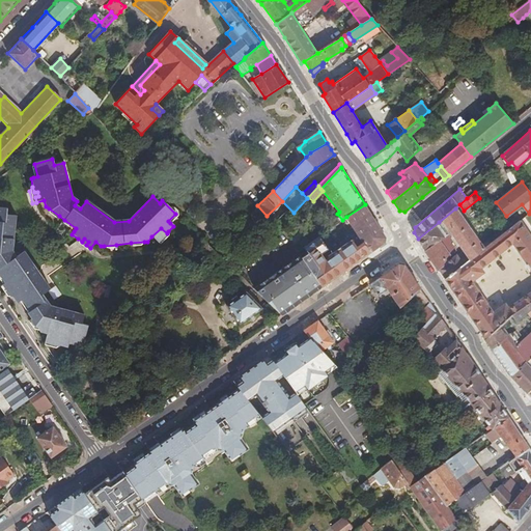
[(331,256),(342,273),(350,267),(385,242),(386,236),(365,204),(346,217),(360,238),(363,243),(358,246),(355,242),(354,241),(331,256)]
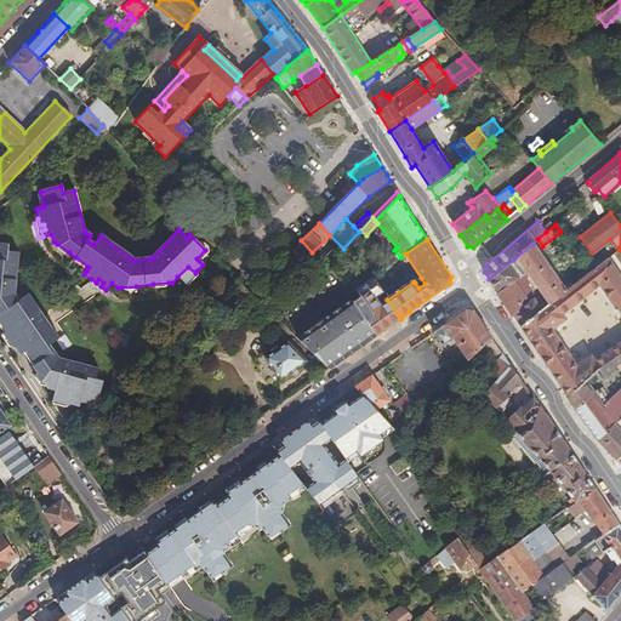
[(0,319),(7,330),(4,332),(9,340),(43,317),(28,295),(20,301),(15,295),(18,254),(7,252),(9,245),(0,244),(0,319)]
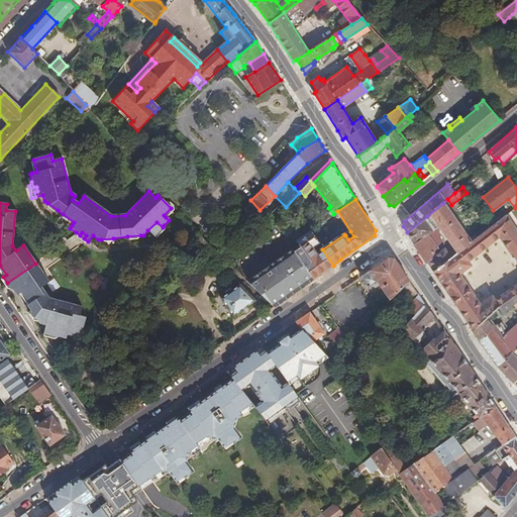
[(56,213),(58,210),(47,203),(48,208),(56,213)]
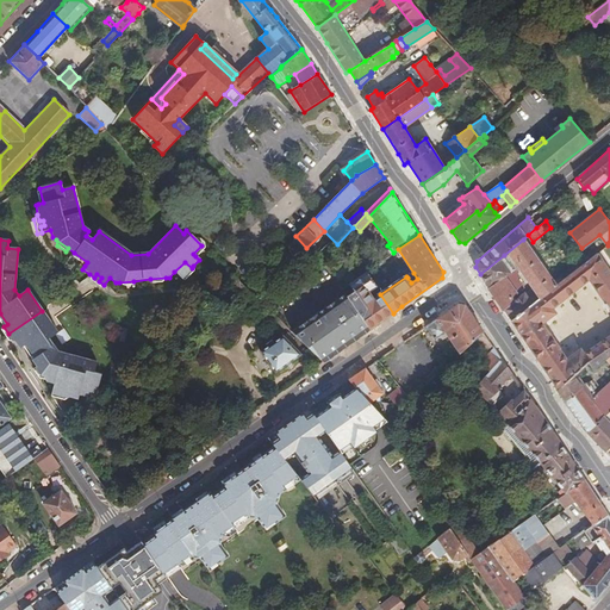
[(505,256),(511,265),(516,261),(539,294),(534,299),(530,293),(528,293),(526,294),(524,293),(514,302),(512,299),(518,294),(517,293),(526,288),(518,280),(521,278),(517,272),(515,280),(504,288),(498,280),(490,287),(493,293),(499,302),(512,322),(564,280),(562,277),(555,282),(523,240),(504,255),(505,256)]
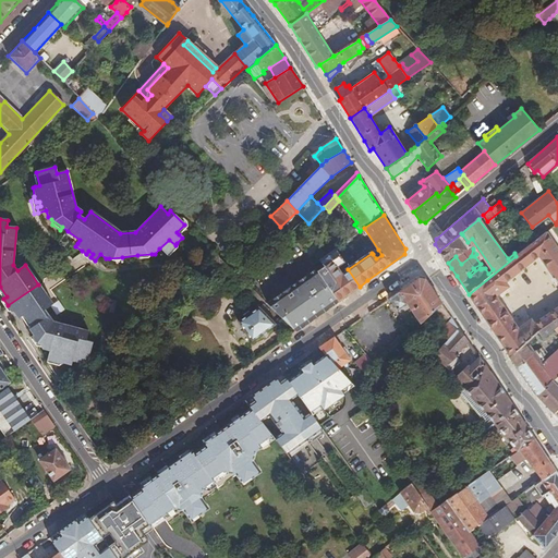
[(186,227),(184,225),(177,232),(179,234),(186,227)]
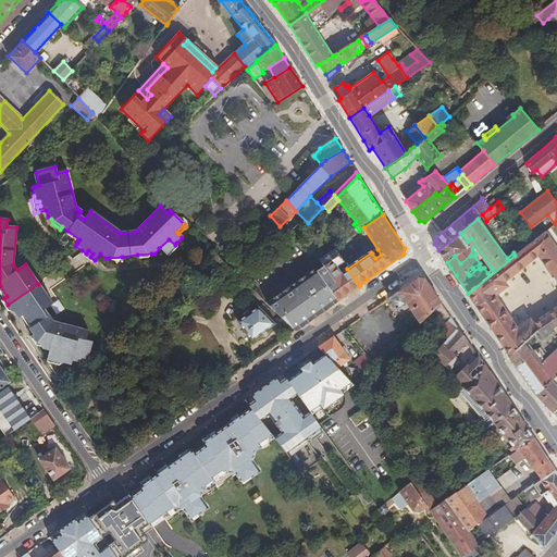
[(79,239),(67,231),(65,234),(77,243),(79,239)]
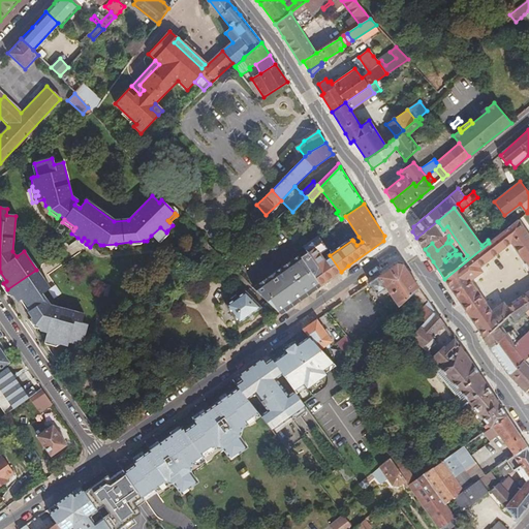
[(528,237),(518,220),(503,231),(489,243),(444,279),(465,309),(485,338),(498,327),(509,315),(515,320),(525,312),(528,308),(528,237)]
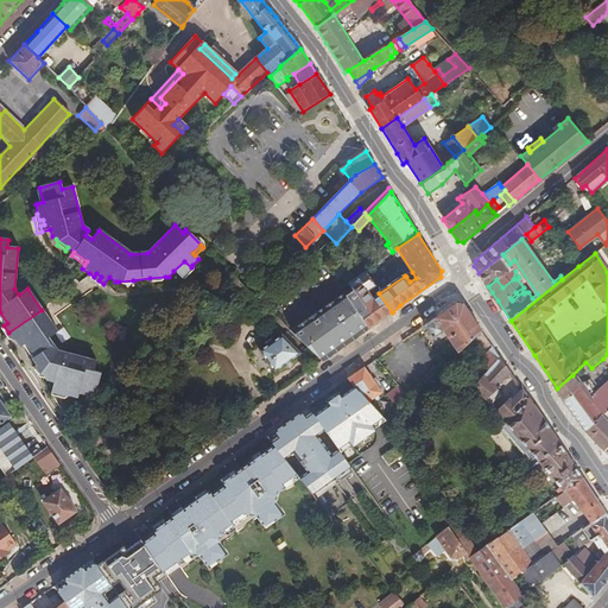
[(479,273),(480,276),(504,255),(502,254),(479,273)]
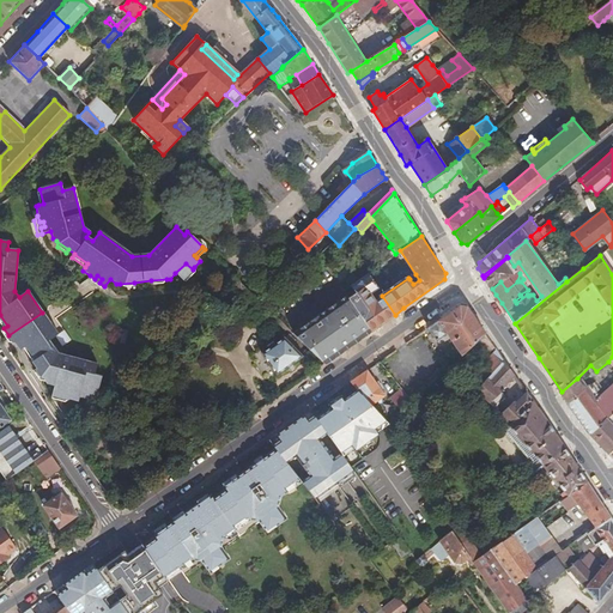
[(517,281),(520,273),(514,266),(508,258),(484,278),(492,289),(501,281),(507,290),(517,281)]
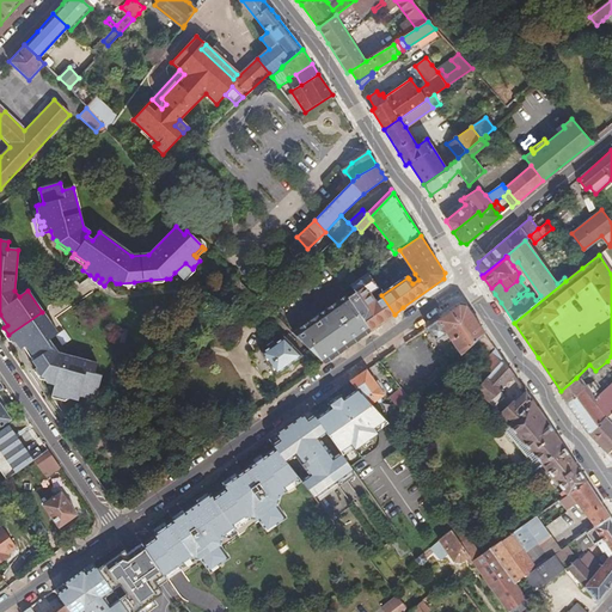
[(185,263),(175,273),(184,282),(194,273),(194,267),(193,269),(185,263)]
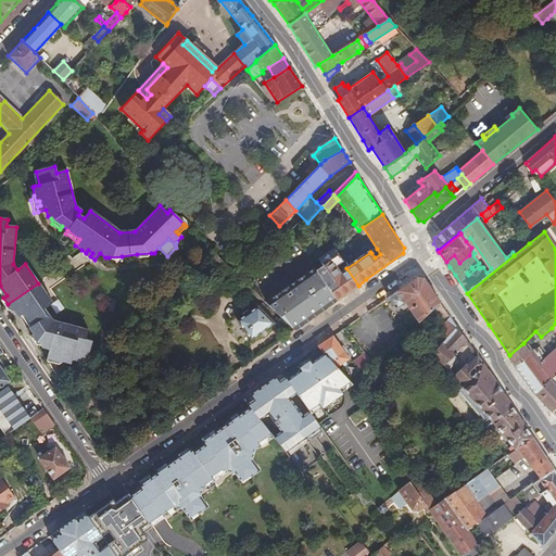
[(377,249),(371,253),(375,257),(380,254),(377,249)]
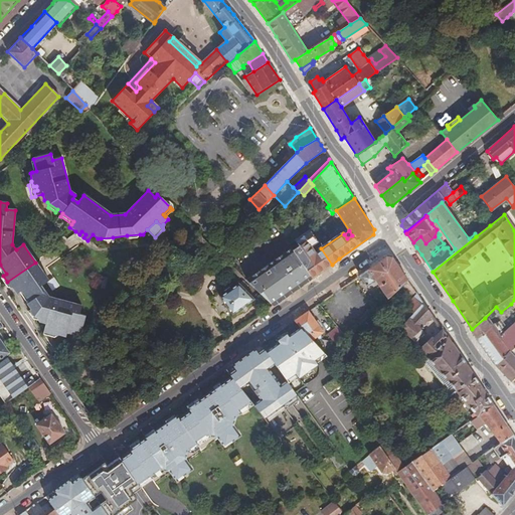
[(79,234),(75,231),(76,236),(86,242),(88,240),(83,237),(86,234),(81,231),(79,234)]
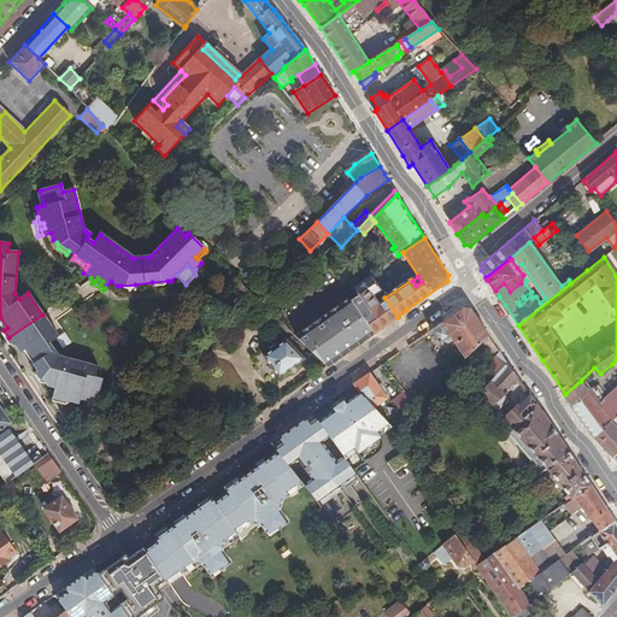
[(371,335),(375,333),(348,297),(345,299),(371,335)]
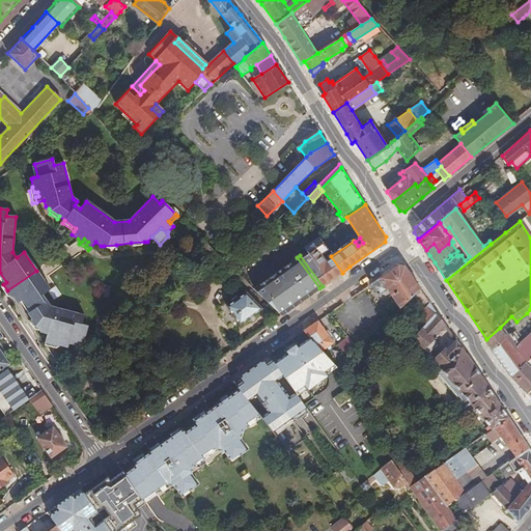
[(315,268),(327,283),(342,273),(331,256),(315,268)]
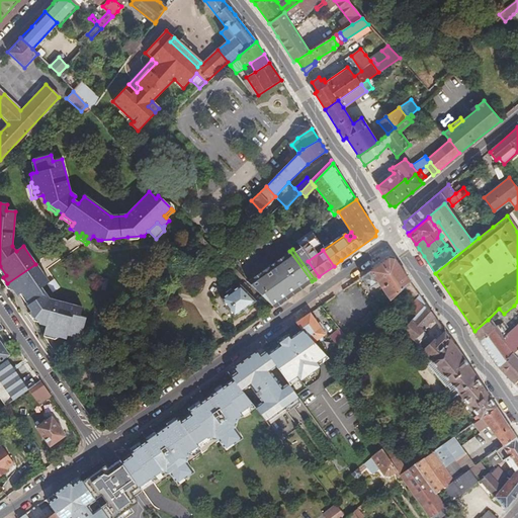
[(289,251),(249,281),(275,307),(291,295),(301,288),(299,285),(306,282),(308,284),(312,281),(289,251)]
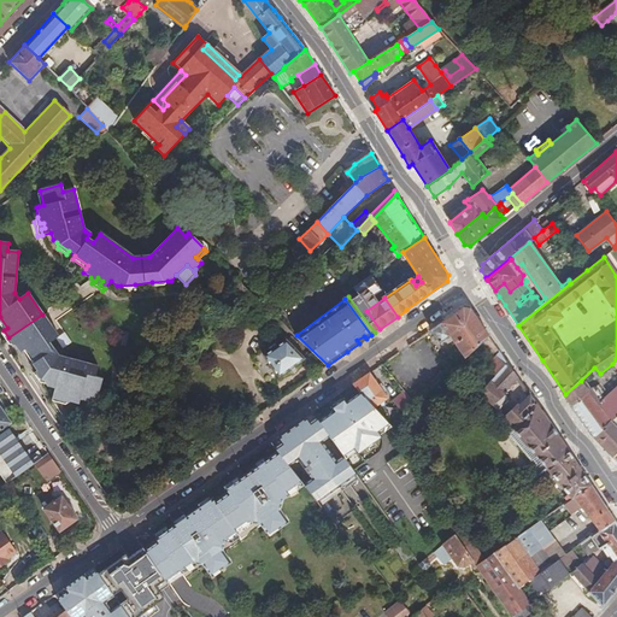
[(440,344),(446,339),(451,335),(454,340),(465,356),(475,347),(489,335),(471,309),(464,306),(430,330),(440,344)]
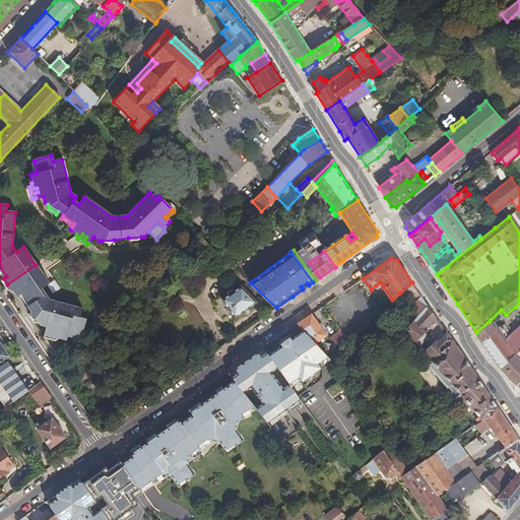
[(27,285),(43,275),(40,270),(36,265),(7,284),(12,290),(16,298),(19,296),(22,294),(22,293),(28,287),(27,285)]
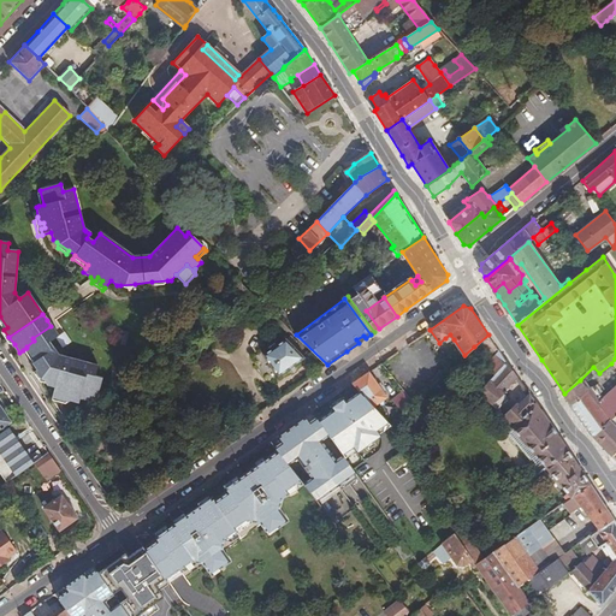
[(63,398),(66,400),(78,403),(80,400),(81,395),(96,398),(102,378),(95,375),(98,366),(58,355),(49,343),(58,336),(51,326),(33,338),(34,341),(27,347),(27,348),(36,360),(31,362),(36,369),(46,383),(48,385),(54,388),(52,395),(58,397),(59,394),(64,395),(63,398)]
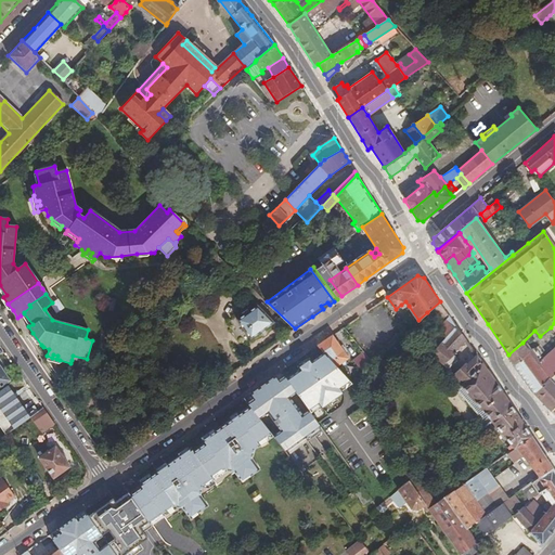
[(0,299),(8,310),(13,310),(8,304),(3,297),(0,298),(0,299)]
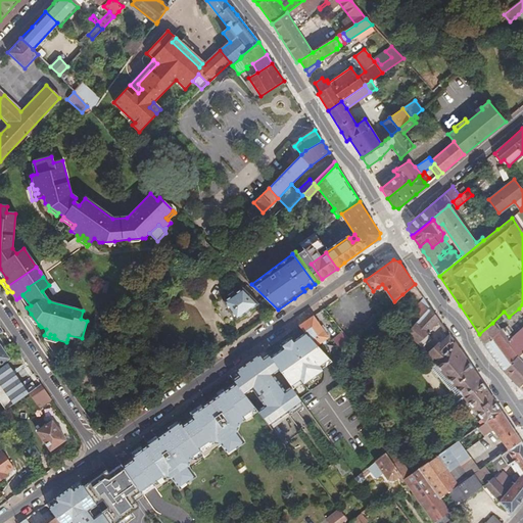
[(246,284),(224,300),(236,320),(259,303),(246,284)]
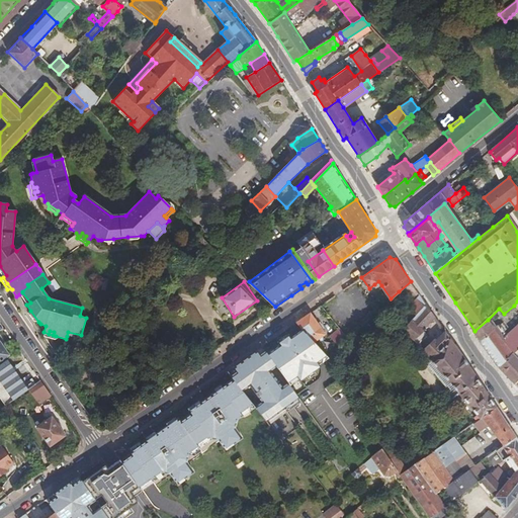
[(414,286),(411,281),(399,291),(407,301),(418,291),(414,286)]
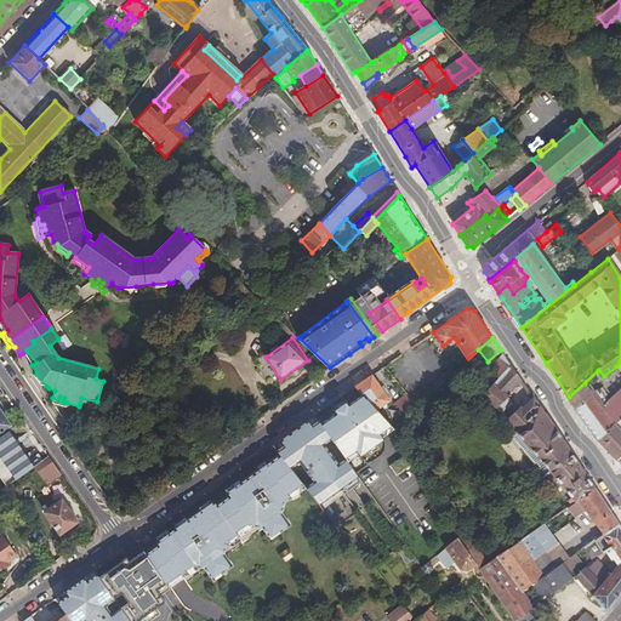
[(493,368),(502,352),(501,349),(488,362),(493,368)]
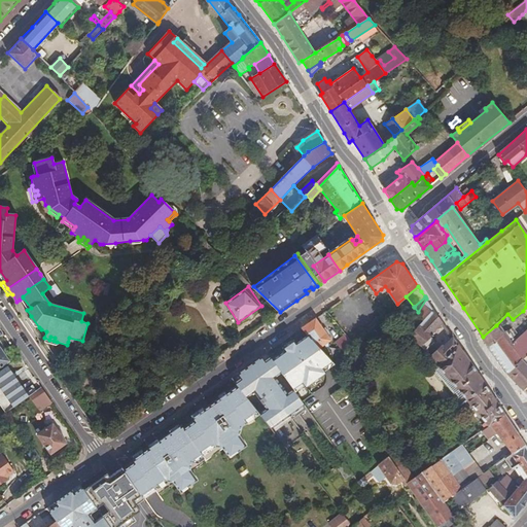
[(31,308),(23,297),(20,300),(27,310),(31,308)]
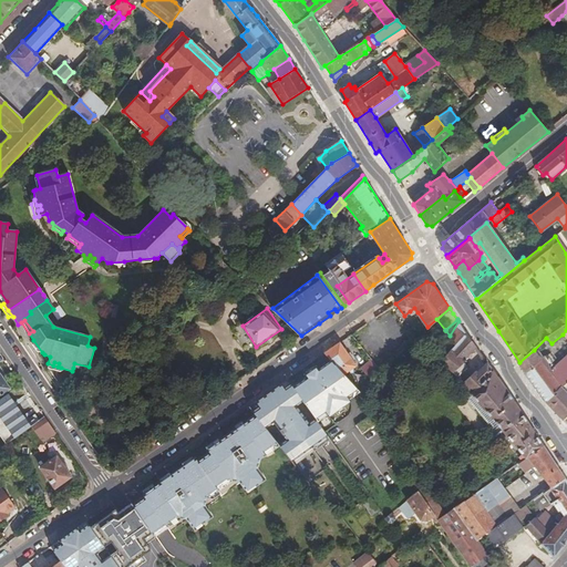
[(446,350),(449,352),(466,332),(464,328),(459,321),(450,336),(449,337),(450,339),(447,342),(451,346),(446,350)]
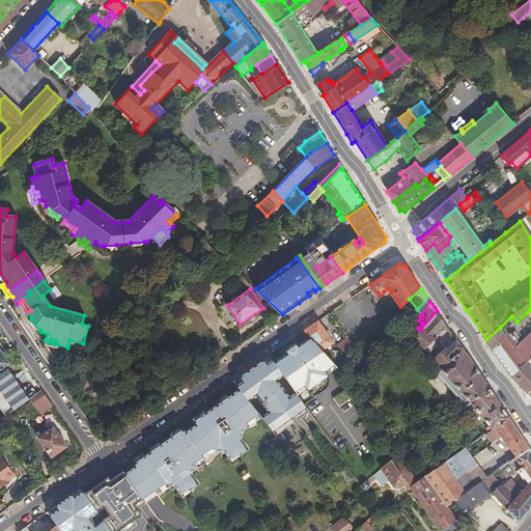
[(530,358),(530,357),(530,309),(527,313),(530,316),(530,334),(521,343),(512,332),(505,335),(500,328),(486,339),(485,341),(499,360),(510,375),(526,362),(530,358)]
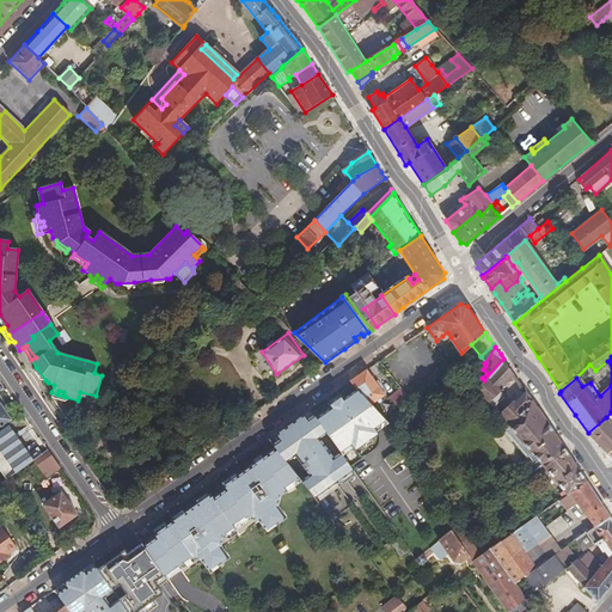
[(500,390),(514,374),(508,365),(503,359),(484,380),(483,381),(479,385),(476,390),(488,401),(494,408),(506,397),(500,390)]
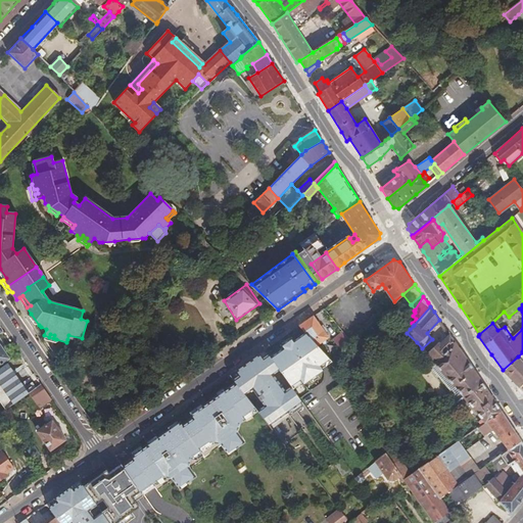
[(39,325),(31,314),(28,316),(34,324),(39,325)]
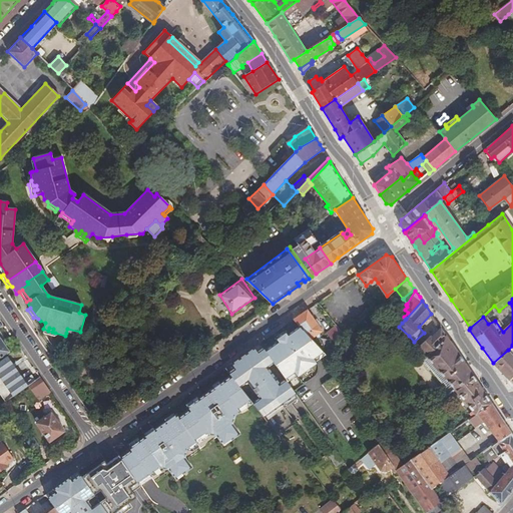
[(308,310),(294,320),(301,327),(312,339),(324,331),(308,310)]
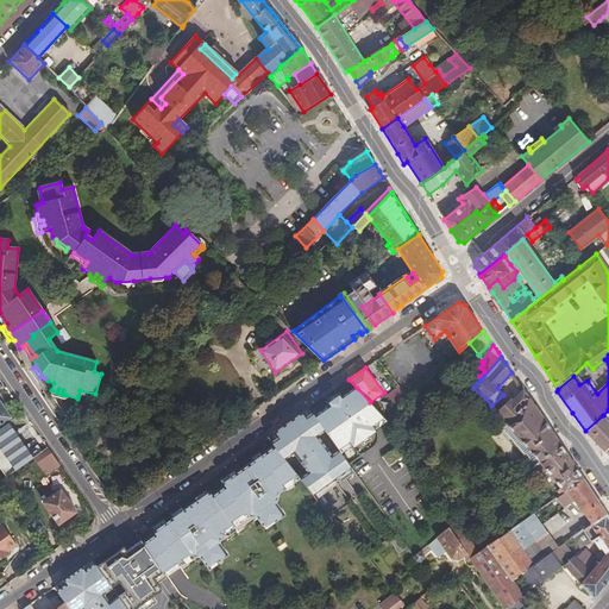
[(399,408),(409,397),(400,385),(388,395),(399,408)]
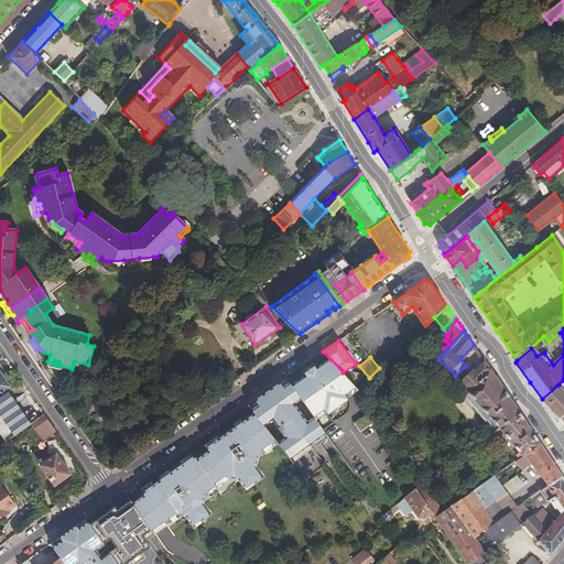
[(331,359),(293,386),(316,420),(359,390),(343,372),(331,359)]
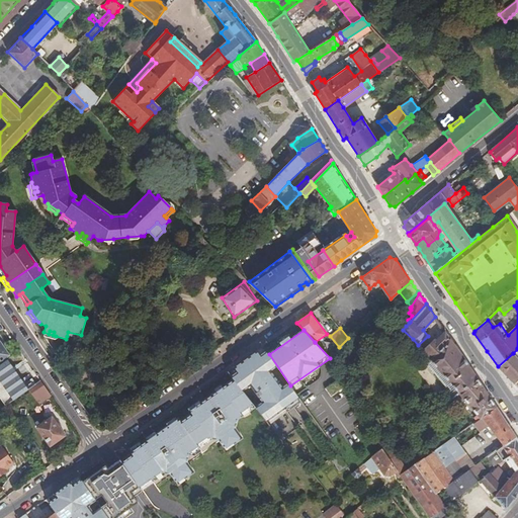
[(424,352),(431,361),(450,383),(458,393),(478,378),(463,358),(450,338),(445,332),(433,343),(432,341),(426,347),(425,346),(423,348),(425,350),(424,352)]
